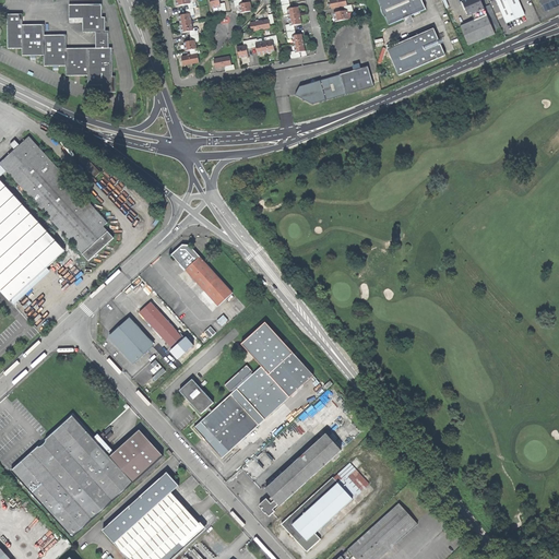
[(210,0),(212,9),(218,8),(221,7),(221,3),(218,0),(210,0)]
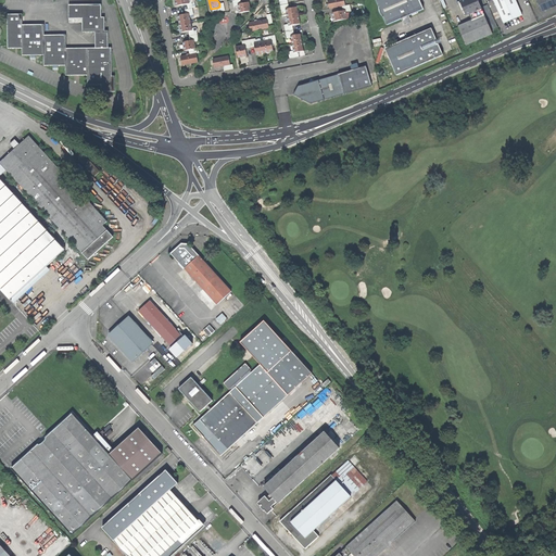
[(386,27),(422,11),(418,0),(417,1),(416,0),(374,0),(378,9),(389,11),(382,19),(386,27)]
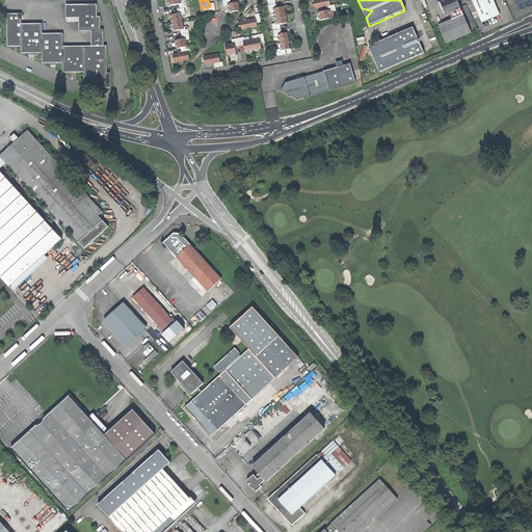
[(445,45),(476,32),(466,6),(459,9),(455,0),(448,0),(440,4),(445,17),(448,16),(451,21),(437,27),(445,45)]
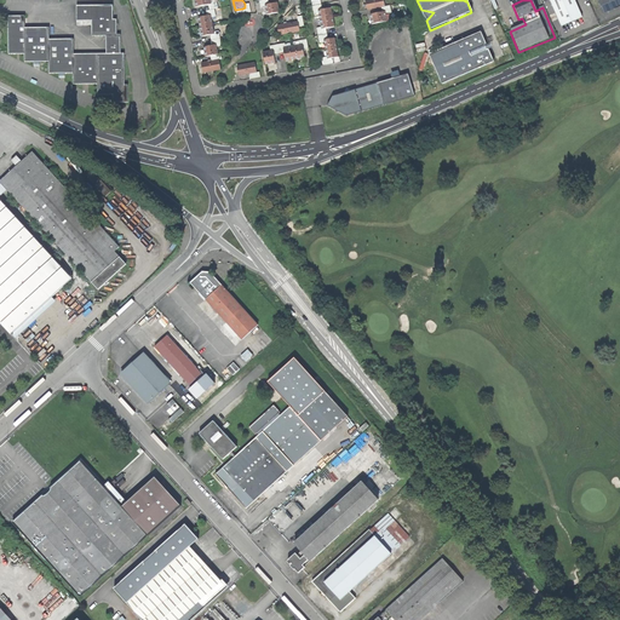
[(561,28),(581,19),(573,0),(549,0),(561,28)]
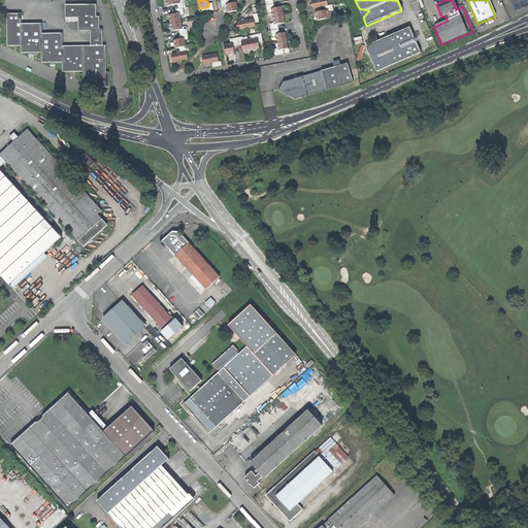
[(527,6),(527,0),(512,7),(514,13),(527,6)]
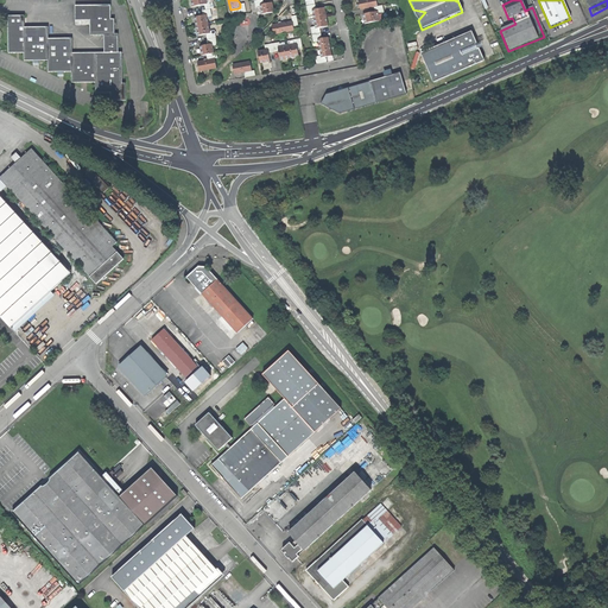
[(272,2),(264,5),(260,5),(260,7),(263,14),(274,12),(273,7),(272,2)]
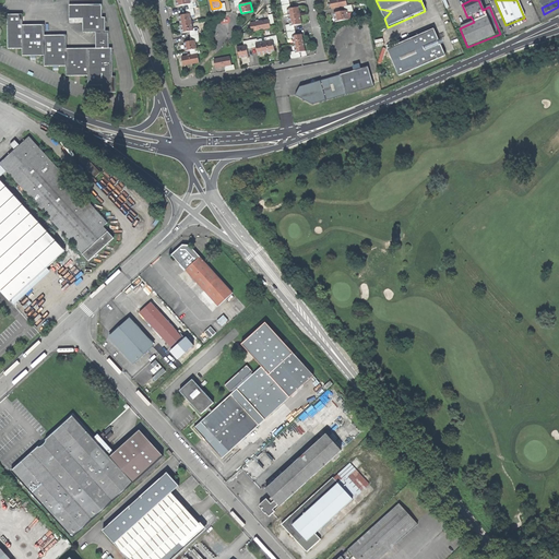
[(102,93),(116,93),(116,78),(113,78),(113,49),(109,49),(108,32),(105,32),(105,19),(102,19),(102,6),(69,6),(69,24),(83,24),(83,33),(96,33),(96,49),(67,49),(67,36),(45,36),(45,25),(23,25),(23,15),(8,15),(8,49),(22,49),(22,56),(44,56),(44,67),(66,67),(67,76),(87,76),(88,86),(102,86),(102,93)]
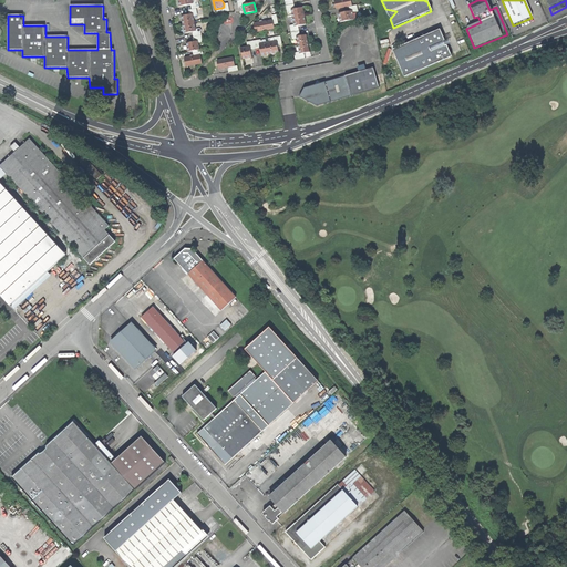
[(303,8),(295,9),(291,10),(291,11),(295,24),(295,27),(299,27),(307,24),(303,8)]
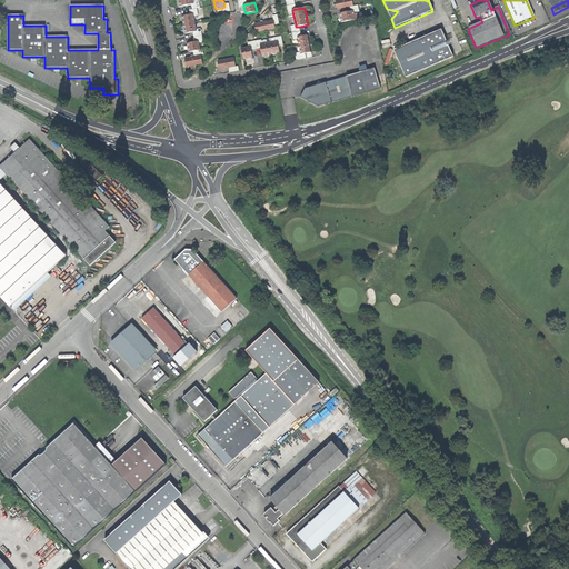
[(353,13),(353,11),(351,11),(340,13),(341,22),(359,19),(358,12),(353,13)]
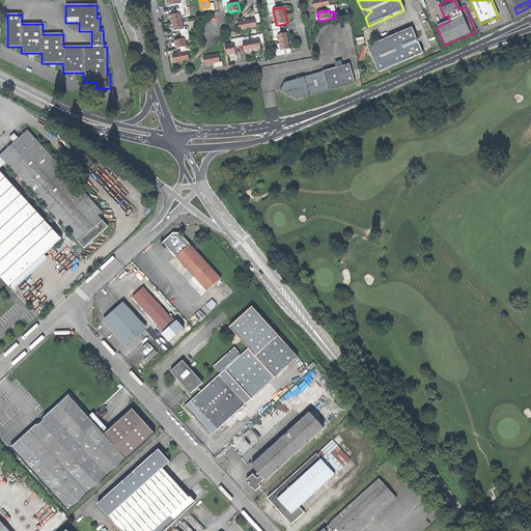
[(184,29),(184,27),(180,16),(180,14),(177,14),(169,16),(173,31),(180,30),(184,29)]
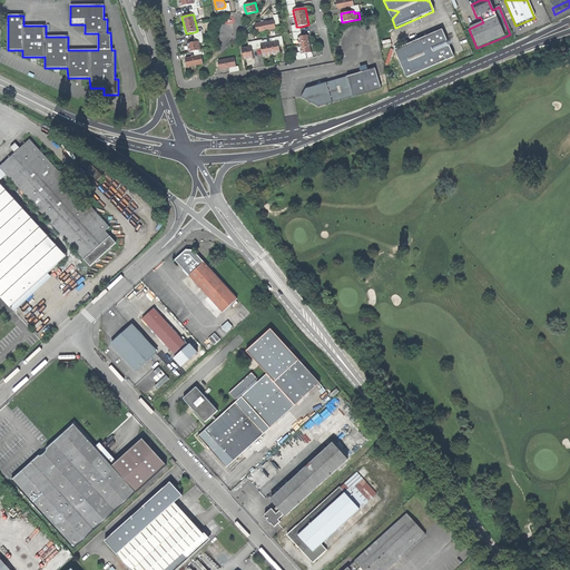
[(275,29),(275,25),(274,20),(255,23),(257,32),(275,29)]
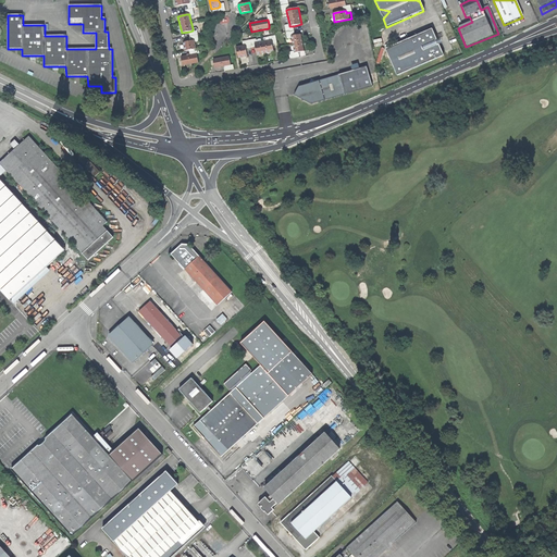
[(438,46),(437,47),(436,44),(435,42),(436,41),(432,31),(385,50),(396,77),(443,57),(438,46)]
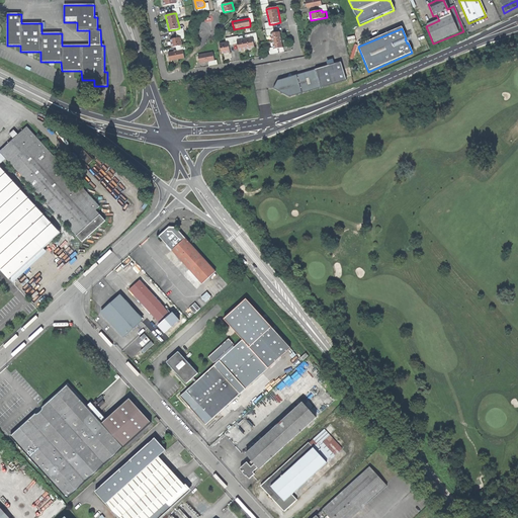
[(280,31),(274,32),(271,33),(271,35),(273,48),(274,50),(277,49),(283,48),(280,31)]
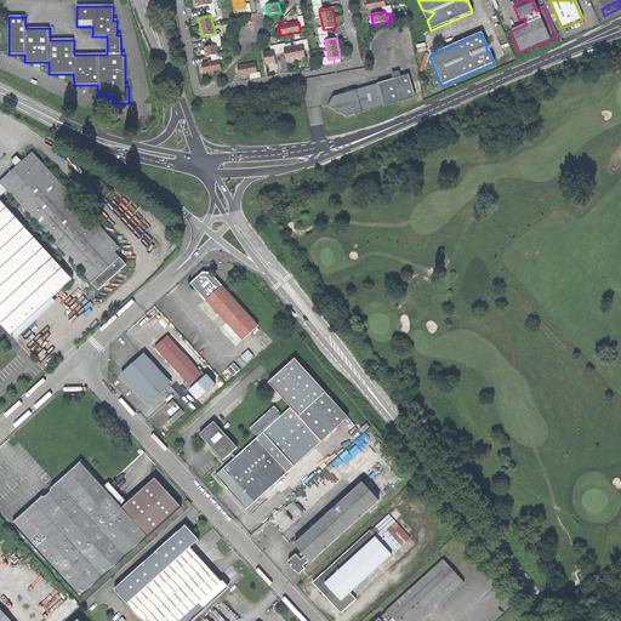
[(211,56),(218,55),(217,47),(217,45),(212,45),(204,47),(206,57),(211,56)]
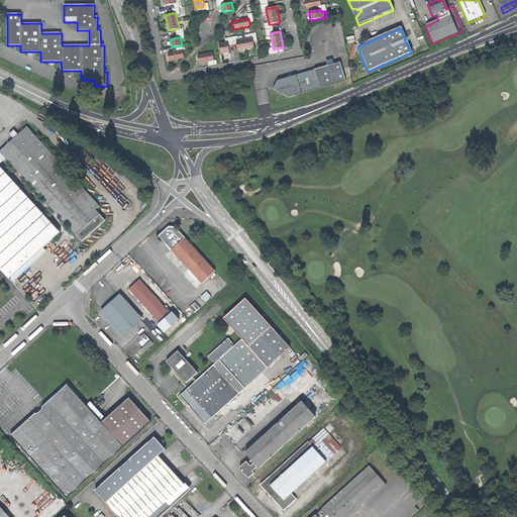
[(236,40),(237,43),(238,52),(254,48),(253,40),(252,37),(250,38),(238,40),(236,40)]
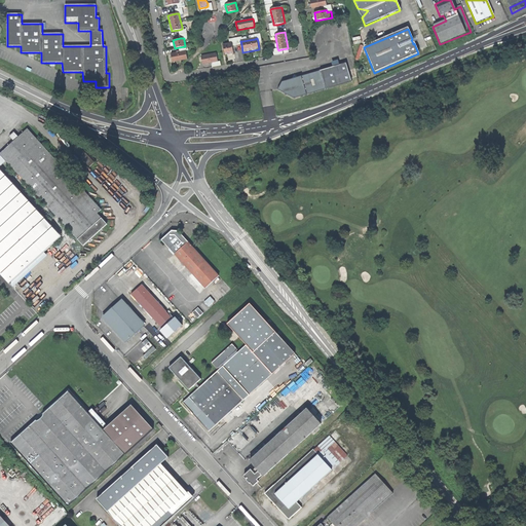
[(234,53),(232,46),(232,42),(229,43),(223,44),(225,54),(234,53)]
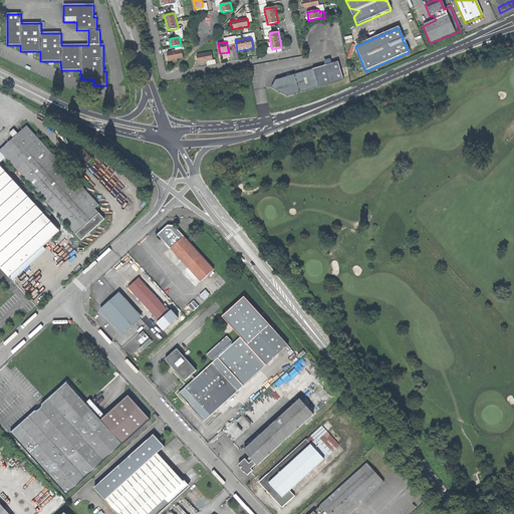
[(184,57),(182,49),(176,50),(167,52),(169,60),(184,57)]
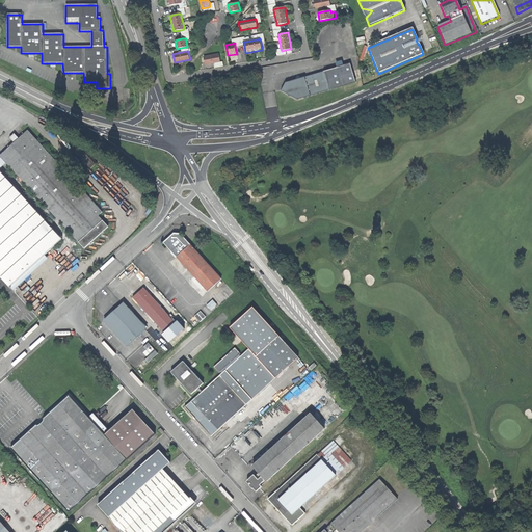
[(214,63),(220,62),(219,54),(204,56),(205,64),(214,63)]
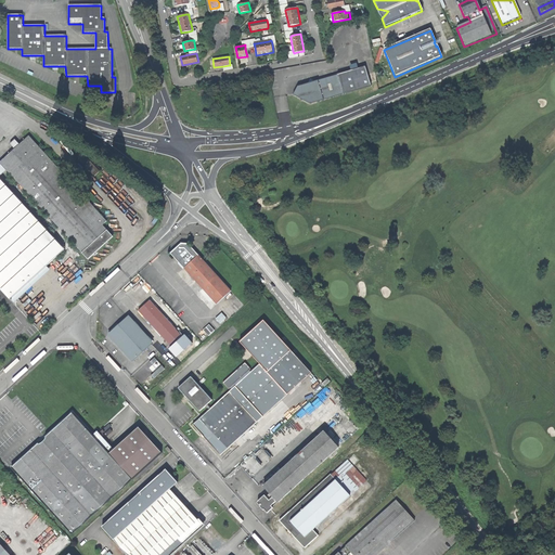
[(372,86),(365,66),(313,81),(313,80),(311,79),(310,79),(308,84),(298,86),(294,94),(310,104),(372,86)]
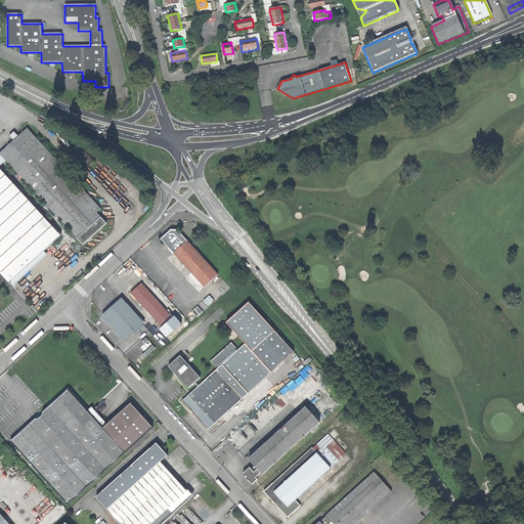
[(101,228),(106,223),(97,213),(101,209),(84,189),(80,193),(58,170),(62,167),(28,128),(18,137),(13,132),(8,136),(13,141),(0,153),(0,154),(83,245),(89,239),(91,238),(99,230),(101,228)]
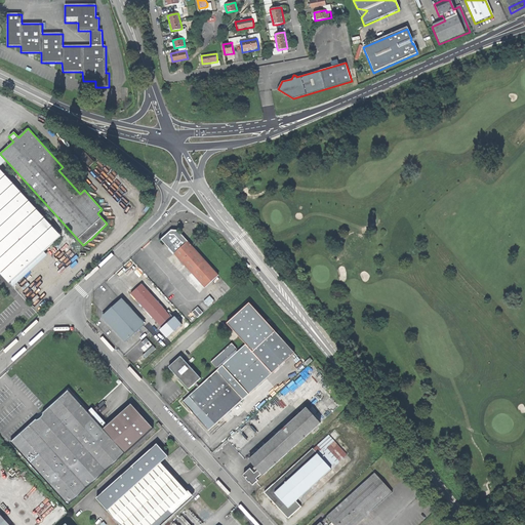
[(89,167),(94,162),(79,146),(74,151),(89,167)]
